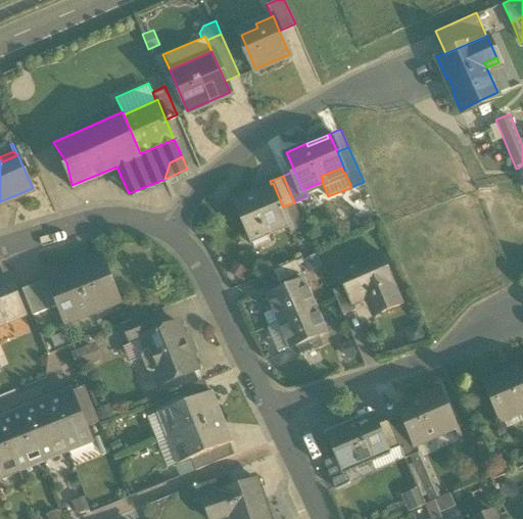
[(251,189),(252,192),(258,189),(271,184),(270,181),(251,189)]
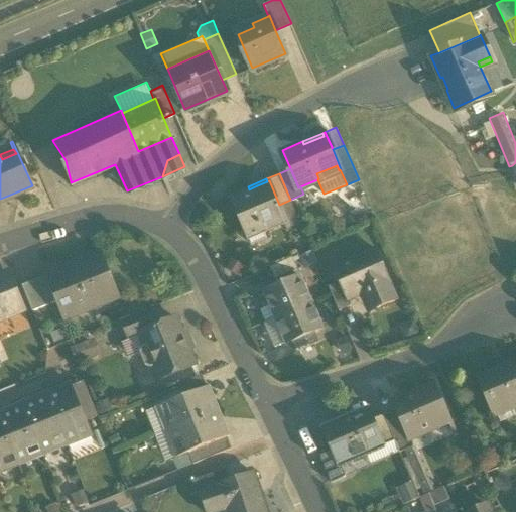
[(258,222),(262,230),(264,229),(286,220),(279,205),(269,180),(267,181),(255,186),(256,190),(251,194),(249,189),(248,186),(230,195),(244,228),(258,222)]
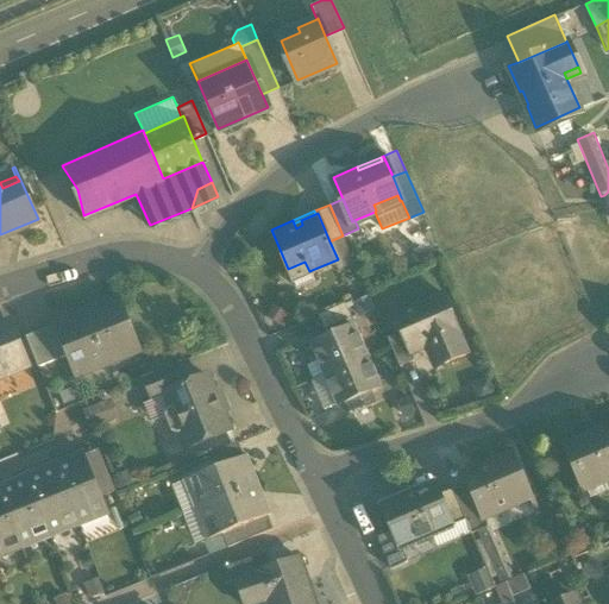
[(305,262),(288,269),(293,278),(309,271),(305,262)]
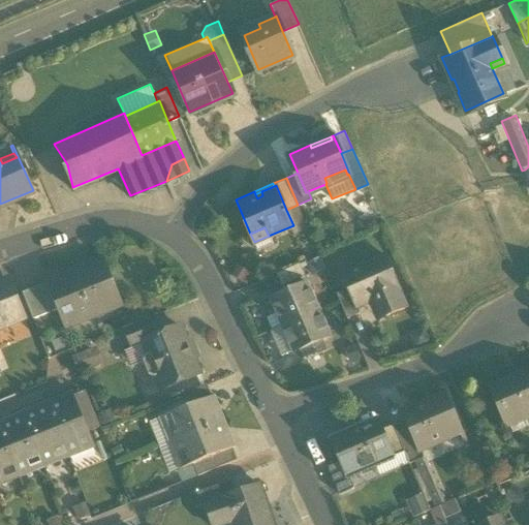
[(269,236),(254,242),(257,250),(275,243),(271,235),(269,236)]
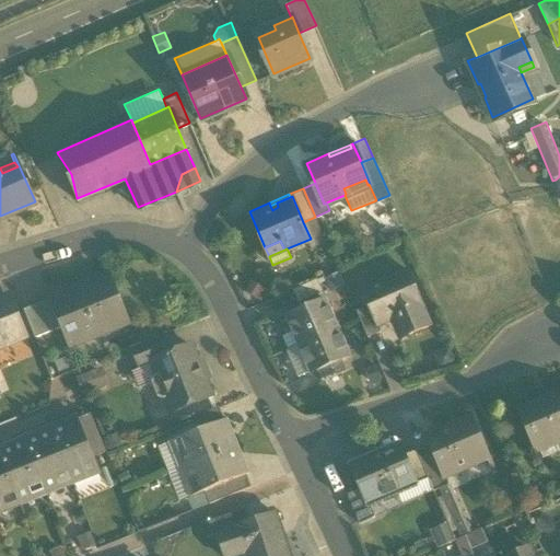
[(399,315),(407,335),(431,324),(407,268),(361,288),(369,304),(377,325),(377,324),(399,315)]
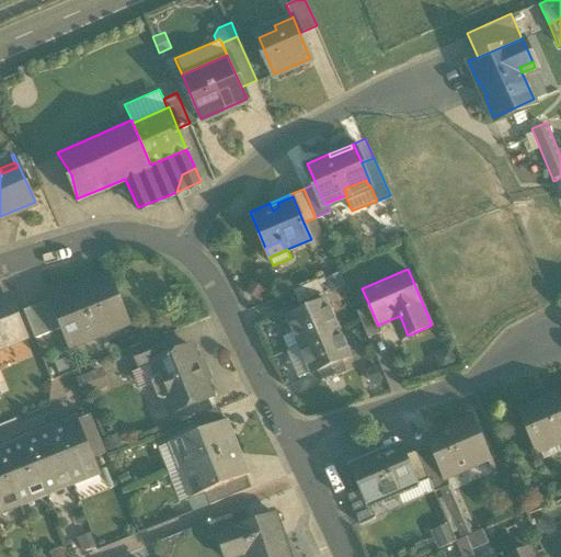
[(325,276),(330,290),(345,283),(339,271),(325,276)]
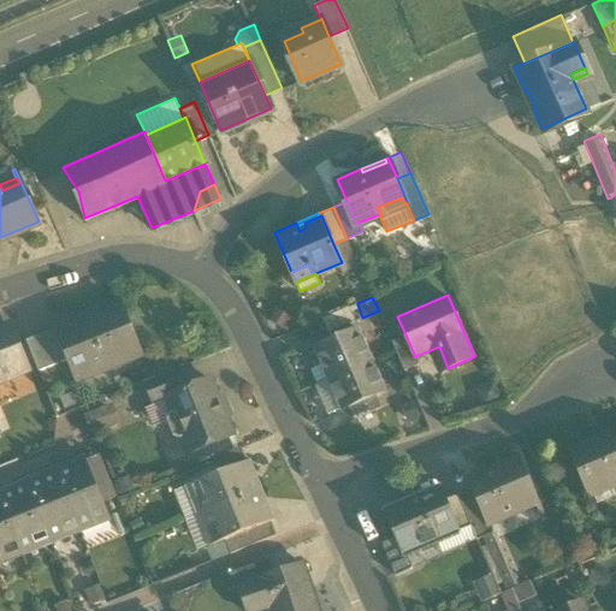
[(69,356),(77,378),(111,365),(107,356),(137,344),(119,300),(87,313),(88,316),(60,327),(58,324),(57,325),(69,356)]
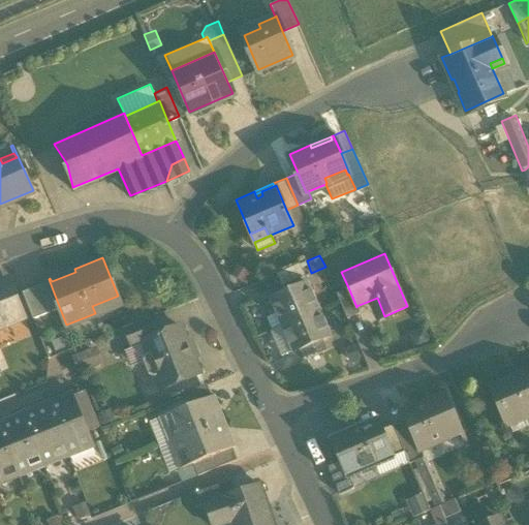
[(276,272),(281,284),(304,274),(299,263),(276,272)]
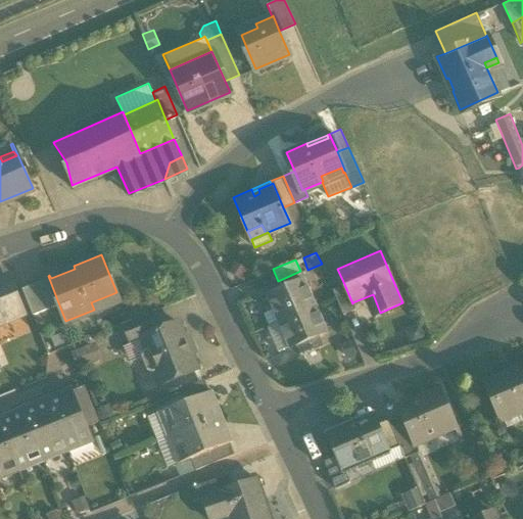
[(228,271),(240,278),(247,267),(234,261),(228,271)]
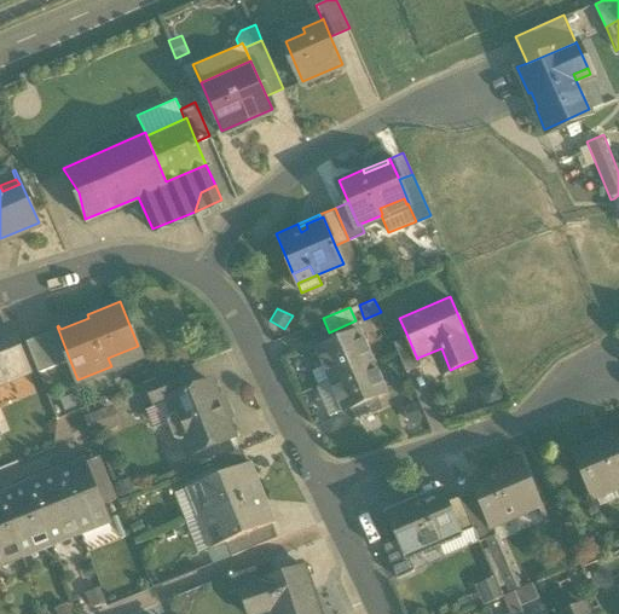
[(87,314),(58,325),(61,329),(88,318),(87,314)]
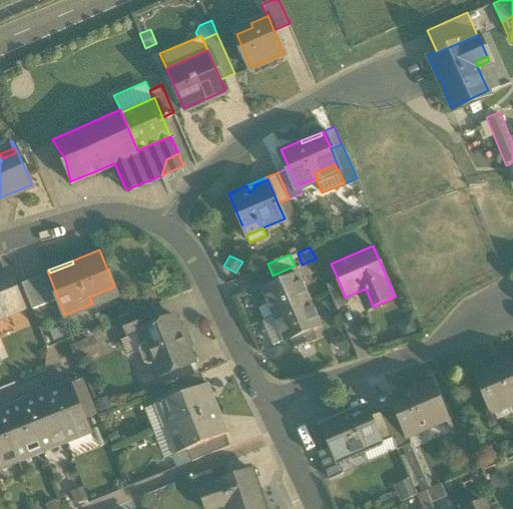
[(0,315),(23,306),(8,270),(0,273),(0,315)]
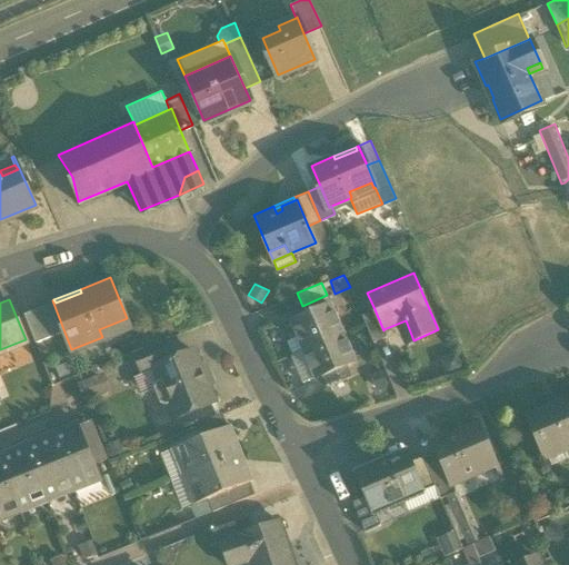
[(33,337),(35,342),(63,329),(52,300),(23,311),(33,337)]
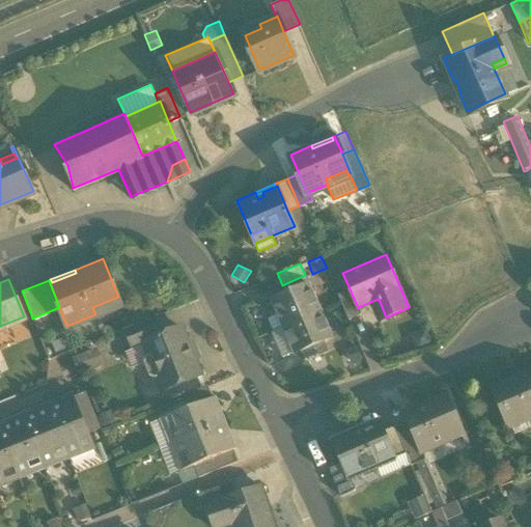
[(270,299),(281,326),(319,309),(308,282),(270,299)]
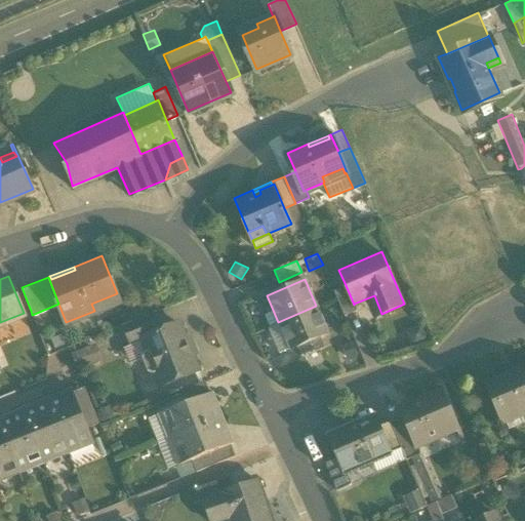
[(336,296),(344,315),(357,310),(354,304),(354,305),(346,285),(333,290),(336,296)]
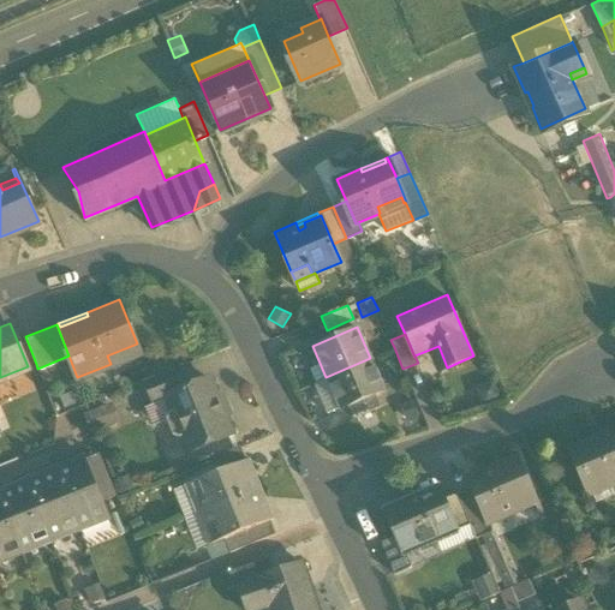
[(107,356),(111,364),(141,352),(137,344),(107,356)]
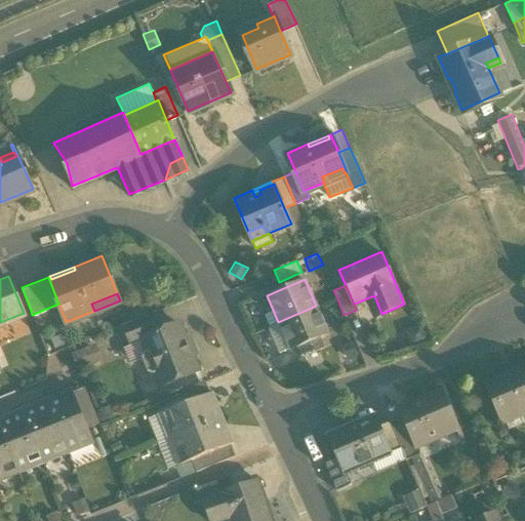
[(316,306),(278,322),(289,348),(295,345),(318,335),(327,331),(316,306)]
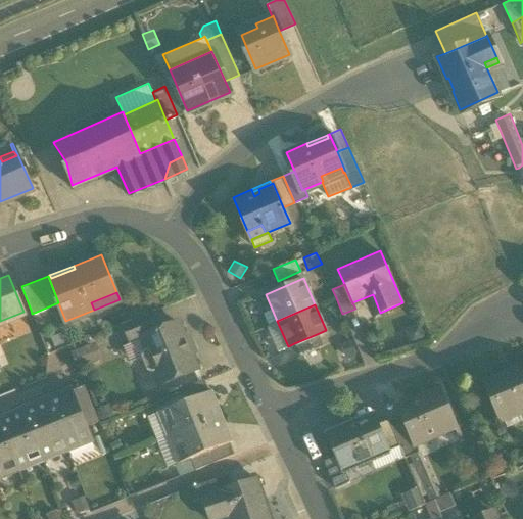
[(122,323),(130,342),(142,337),(141,336),(163,328),(163,327),(156,309),(122,323)]
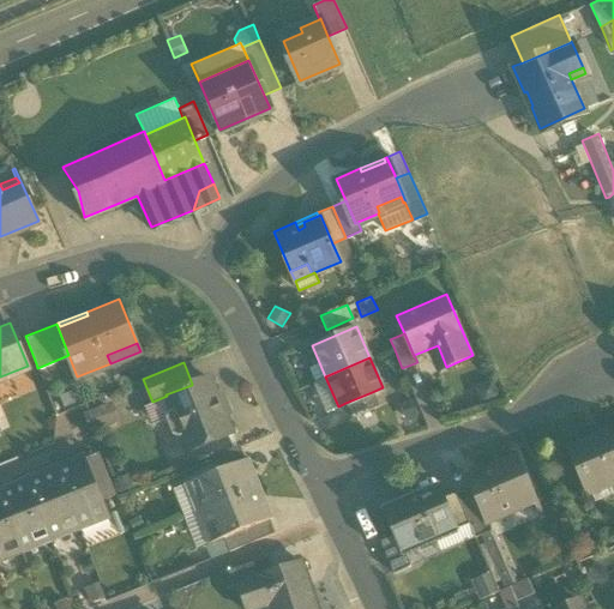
[(181,434),(187,448),(232,430),(224,411),(222,412),(218,411),(215,401),(216,397),(217,396),(210,377),(192,384),(192,385),(166,395),(167,396),(172,409),(169,410),(167,417),(173,432),(179,435),(181,434)]
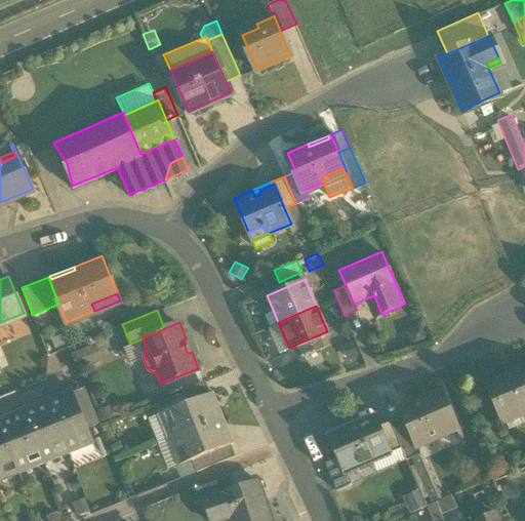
[(281,351),(289,348),(278,322),(270,325),(281,351)]
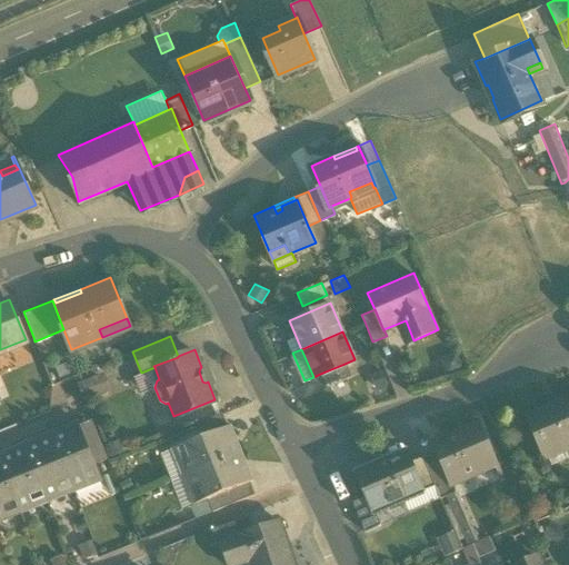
[(465,367),(457,350),(440,357),(447,375),(465,367)]
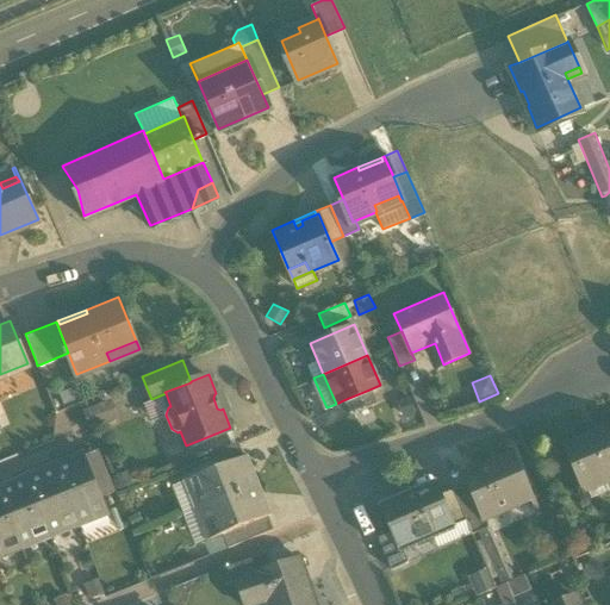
[(343,400),(348,413),(375,401),(369,390),(343,400)]
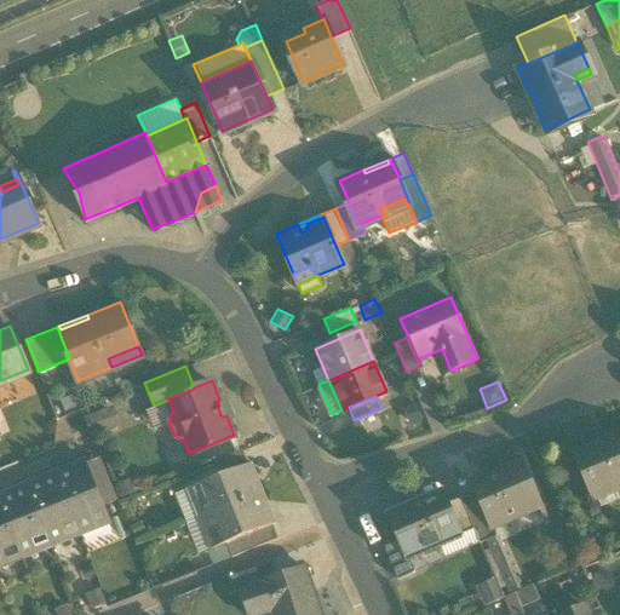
[(168,400),(154,406),(145,409),(153,427),(168,421),(171,414),(173,413),(168,400)]
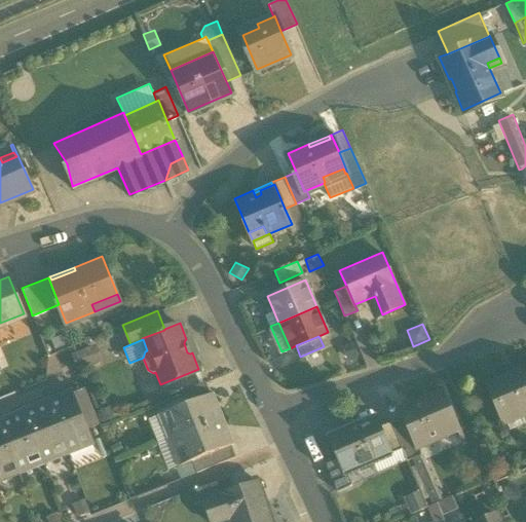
[(96,342),(71,352),(76,365),(78,370),(103,360),(96,342)]
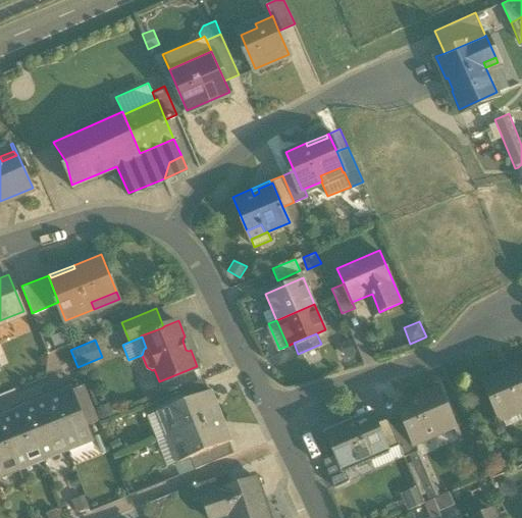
[(48,351),(46,372),(75,362),(70,350),(67,344),(48,351)]
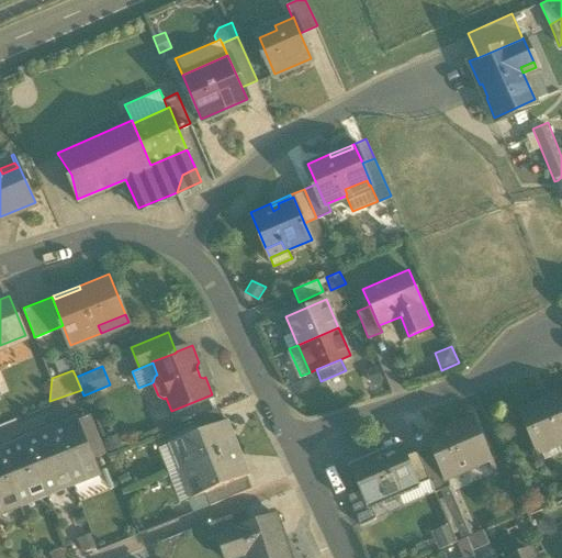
[(520,408),(540,453),(542,452),(540,446),(561,436),(561,389),(549,395),(550,398),(524,410),(523,406),(520,408)]
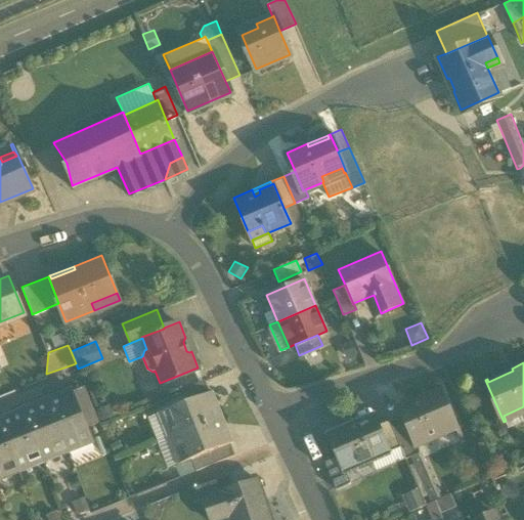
[(182,387),(187,400),(210,391),(205,378),(182,387)]
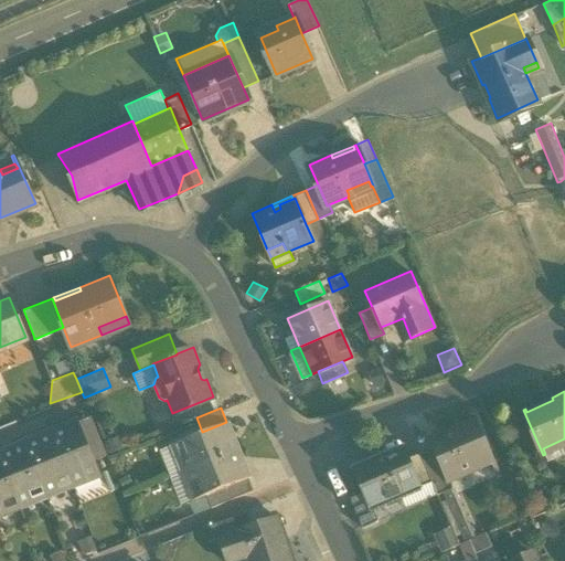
[(437,455),(448,479),(449,478),(492,459),(475,419),(451,429),(454,432),(433,441),(432,437),(430,438),(437,455)]
